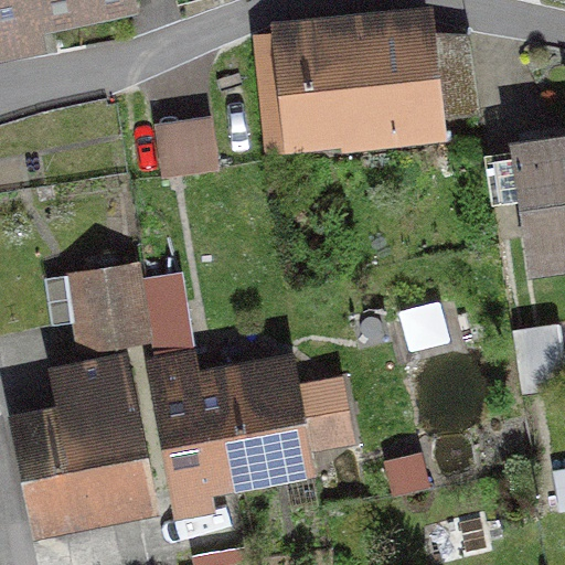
[(0,0),(0,18),(88,0),(0,0)]
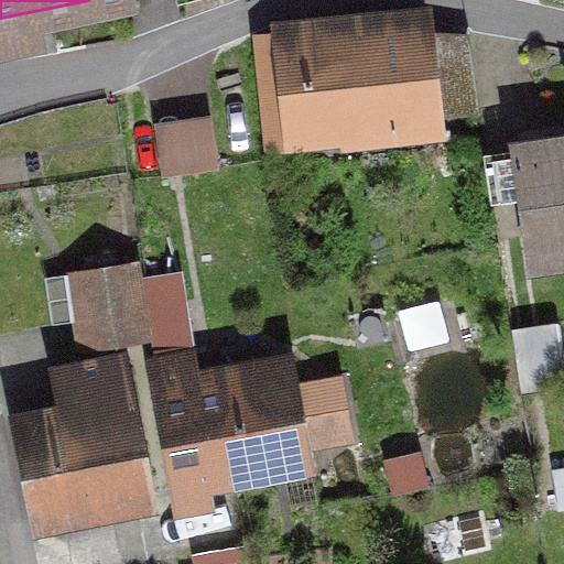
[(293,139),(427,123),(419,31),(272,46),(274,72),(255,74),(266,201),(299,197),(293,139)]
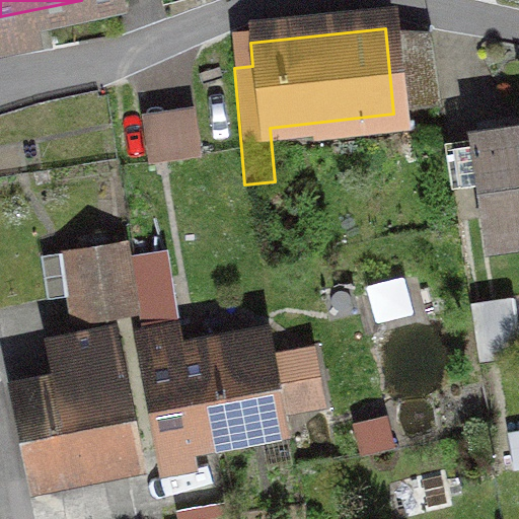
[(197,157),(190,109),(139,117),(145,164),(197,157)]
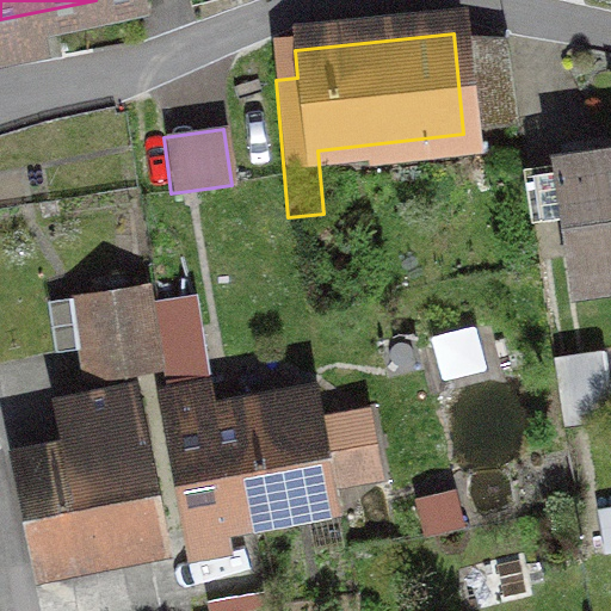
[(610,158),(557,166),(575,289),(610,283),(610,158)]
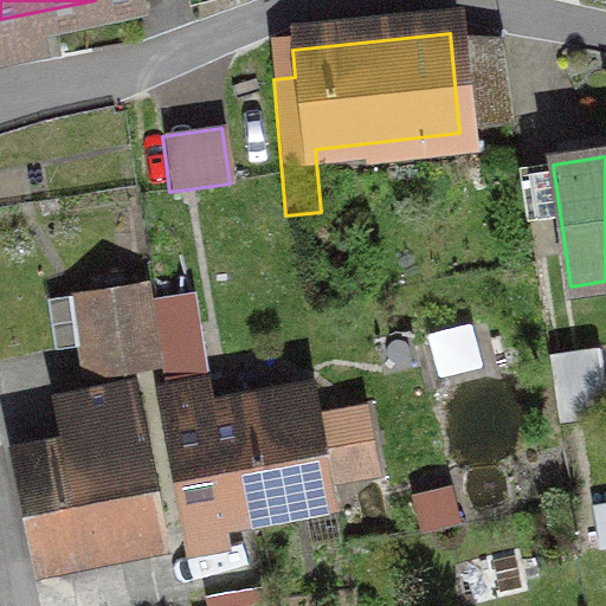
[(134,287),(81,295),(92,376),(146,369),(134,287)]
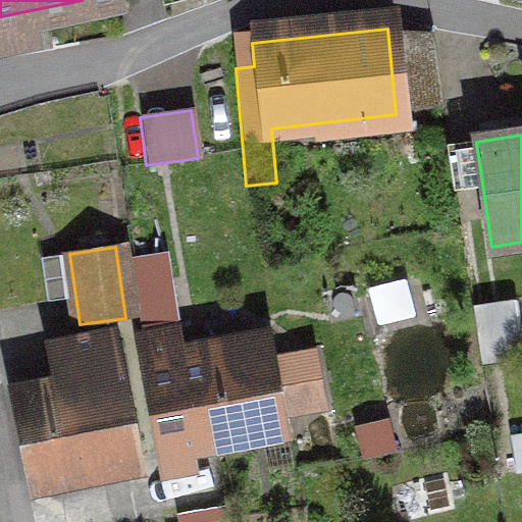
[(143,323),(168,319),(163,283),(138,286),(143,323)]
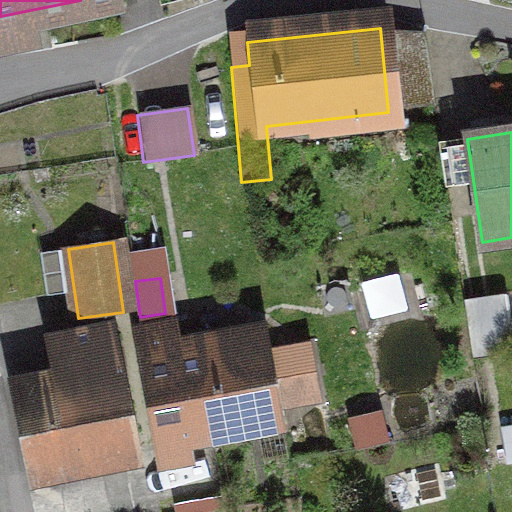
[(503,348),(495,296),(469,300),(477,352),(503,348)]
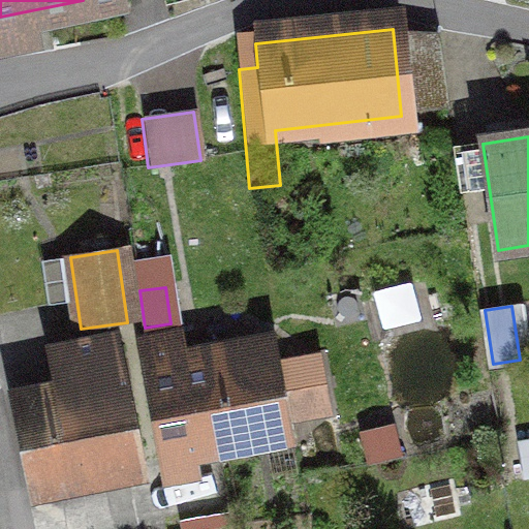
[(26,487),(142,463),(115,337),(48,350),(55,386),(7,396),(26,487)]
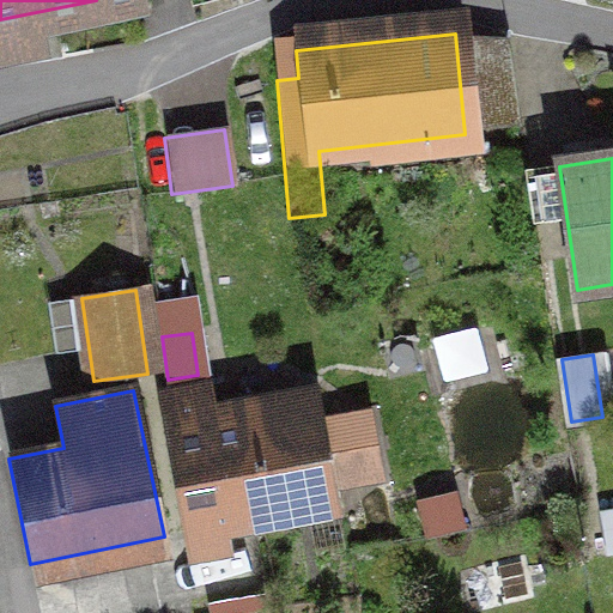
[(161,416),(180,532),(333,502),(329,485),(371,477),(360,418),(319,426),(315,405),(202,425),(200,408),(161,416)]
